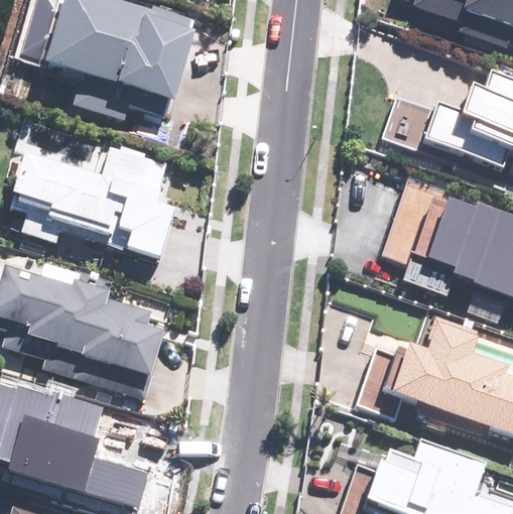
[(153,9),(124,0),(68,0),(48,60),(83,72),(72,104),(124,121),(129,104),(165,115),(170,99),(180,102),(204,30),(190,26),(194,16),(154,4),(153,9)]
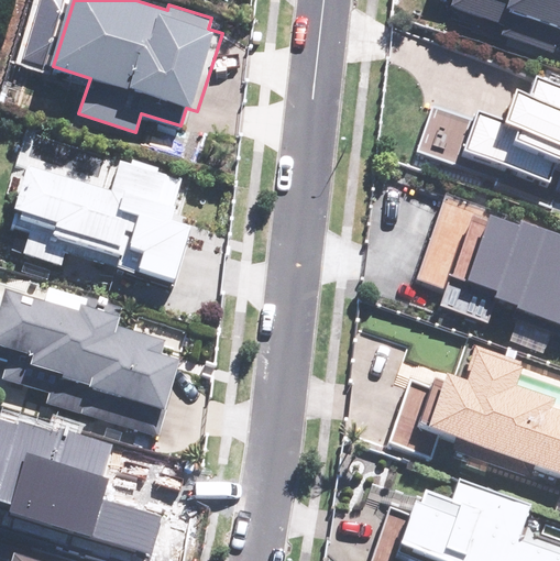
[(417,0),(438,7),(436,13),(489,31),(485,40),(555,63),(557,54),(559,54),(559,0),(417,0)]
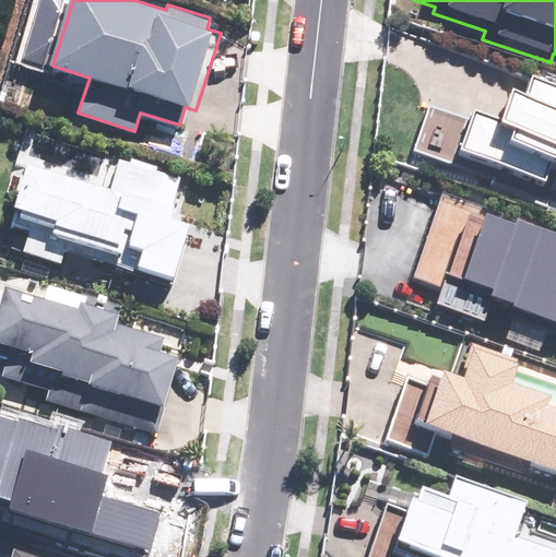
[(555,108),(506,94),(499,115),(482,109),(476,130),(452,123),(440,162),(527,188),(532,170),(555,178),(555,108)]
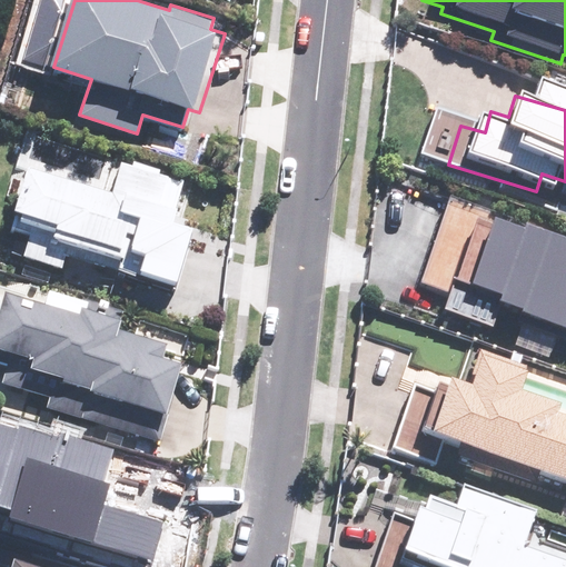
[(119,192),(33,167),(20,212),(63,225),(61,231),(188,269),(200,228),(180,222),(185,208),(166,202),(174,176),(162,172),(164,168),(139,161),(138,166),(128,162),(119,192)]
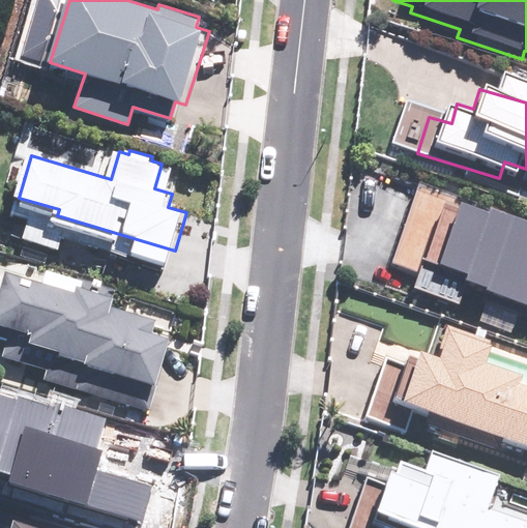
[(431,274),(526,309),(526,228),(457,203),(431,274)]
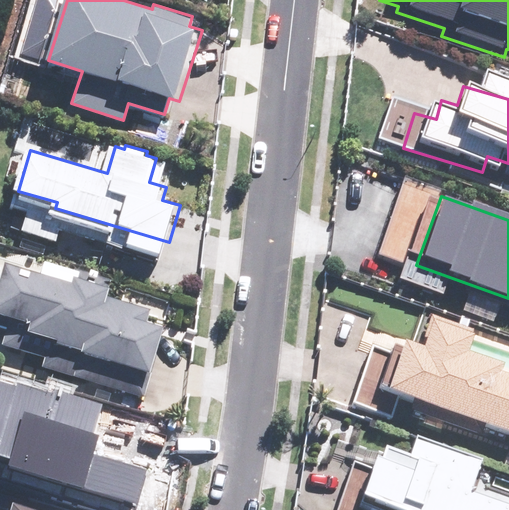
[(44,356),(41,366),(143,396),(164,325),(149,321),(153,307),(111,295),(114,287),(78,276),(76,281),(5,260),(0,276),(0,325),(6,327),(1,344),(44,356)]
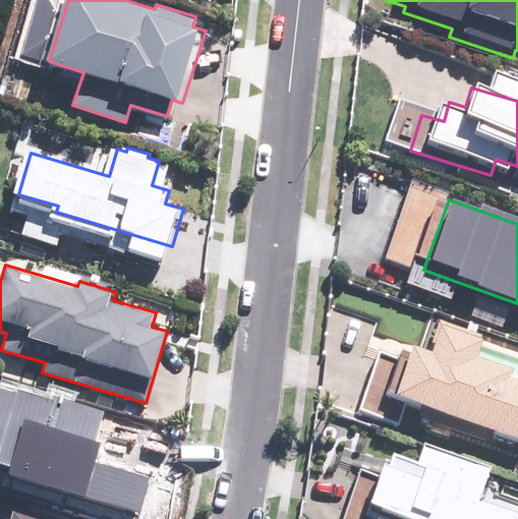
[(397,349),(380,401),(517,446),(517,389),(500,383),(503,372),(466,361),(476,332),(430,316),(417,356),(397,349)]
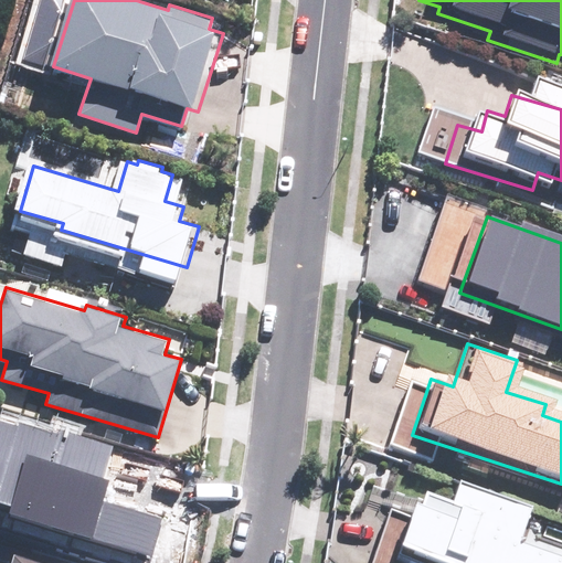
[(0,511),(139,559),(155,517),(82,491),(94,456),(0,423),(0,511)]
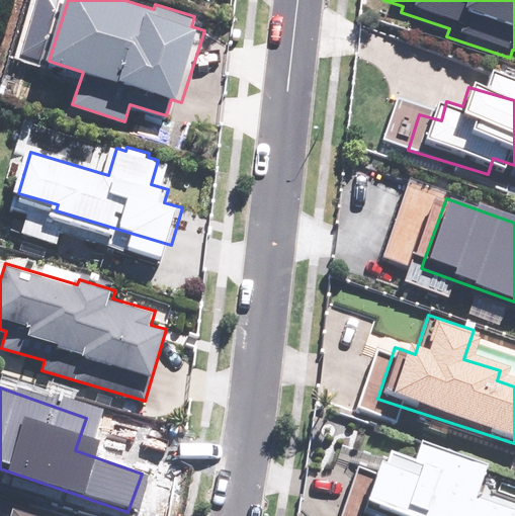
[(377,515),(514,515),(466,501),(477,470),(412,450),(406,468),(379,460),(375,473),(367,469),(354,508),(377,515)]
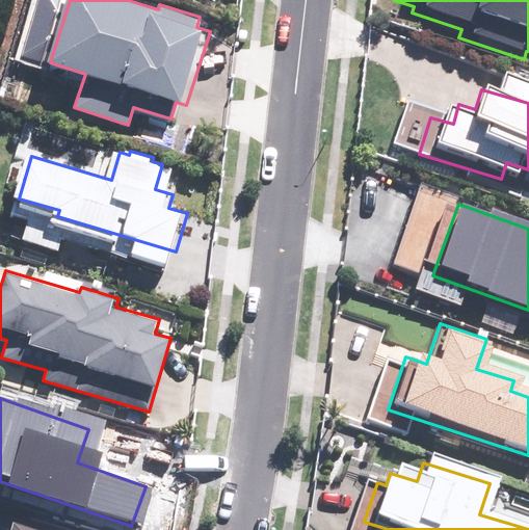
[(48,529),(14,521),(10,529),(48,529)]
